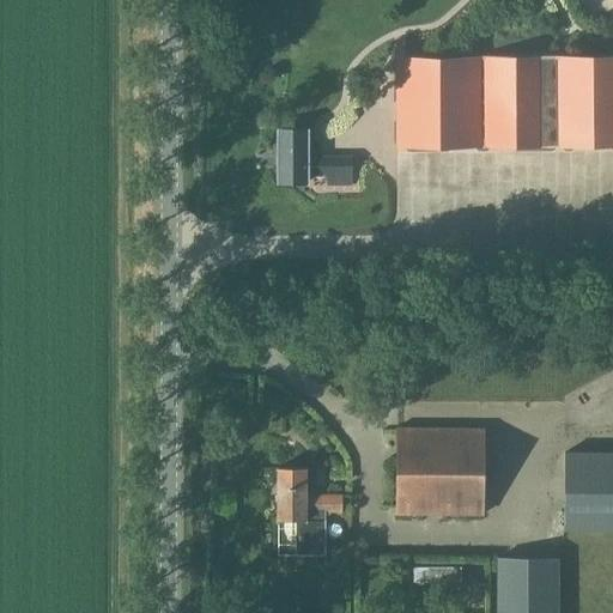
[(563,146),(612,146),(612,58),(562,59),(563,146)]
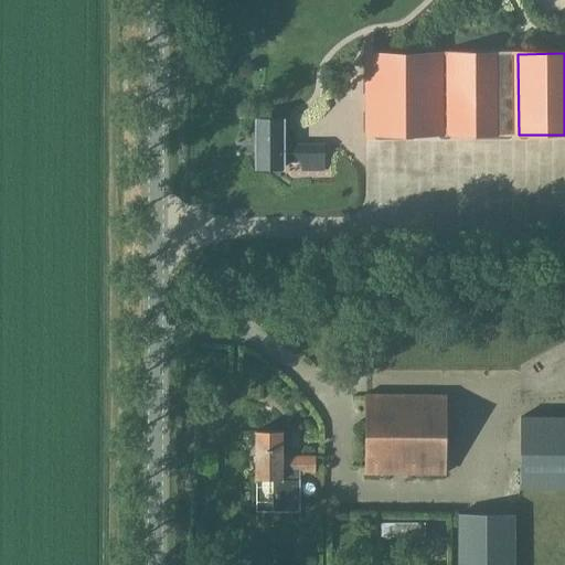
[(482,57),(447,57),(448,137),(482,137),(482,135),(519,135),(518,54),(482,54),(482,57)]
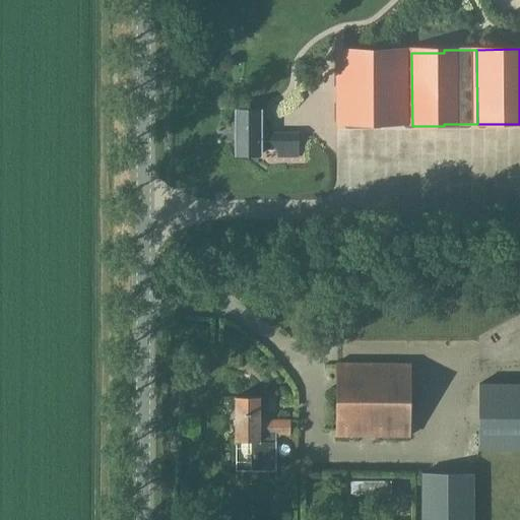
[(336,53),(336,126),(412,126),(411,53),(336,53)]
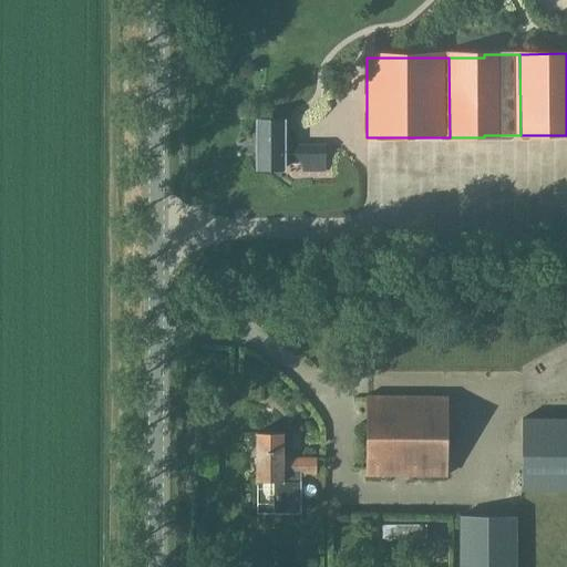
[(325,144),(288,144),(288,123),(261,123),(261,173),(288,172),(288,163),(302,163),(302,172),(325,172),(325,144)]
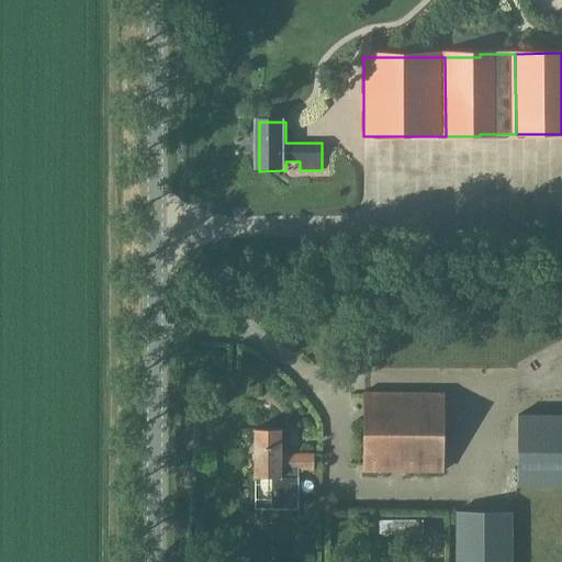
[(442,472),(444,394),(366,394),(364,472),(442,472)]
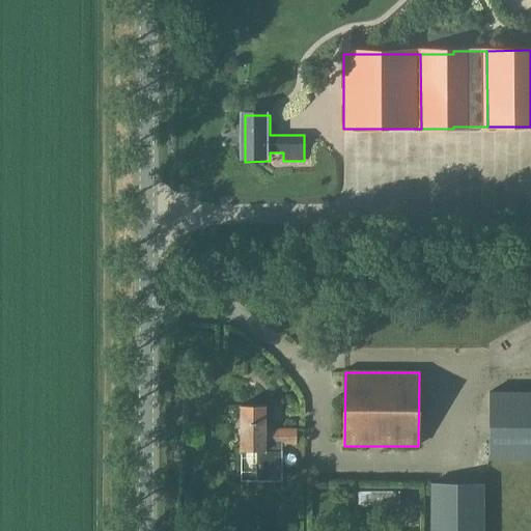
[(530,393),(490,393),(488,459),(530,459),(530,393)]
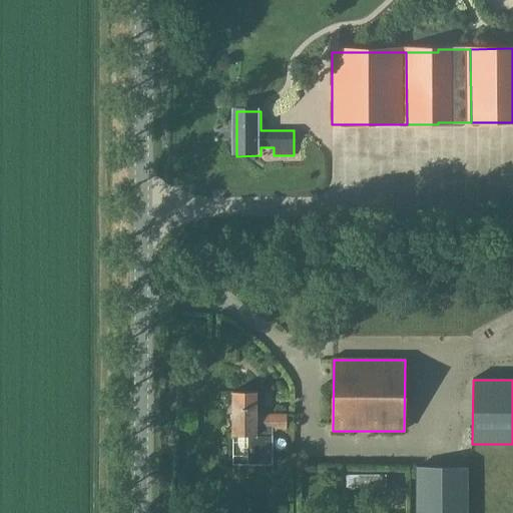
[(257,416),(257,393),(232,392),(232,437),(250,437),(250,462),(273,462),(273,429),(286,429),(287,416),(257,416)]
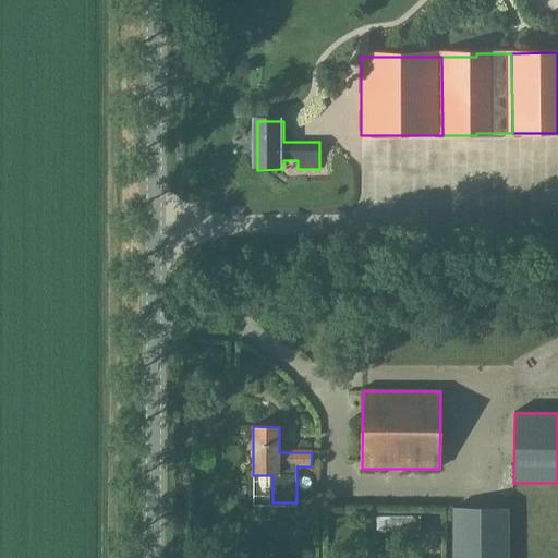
[(526,545),(526,528),(509,528),(509,508),(451,508),(451,557),(508,557),(509,545),(526,545)]
